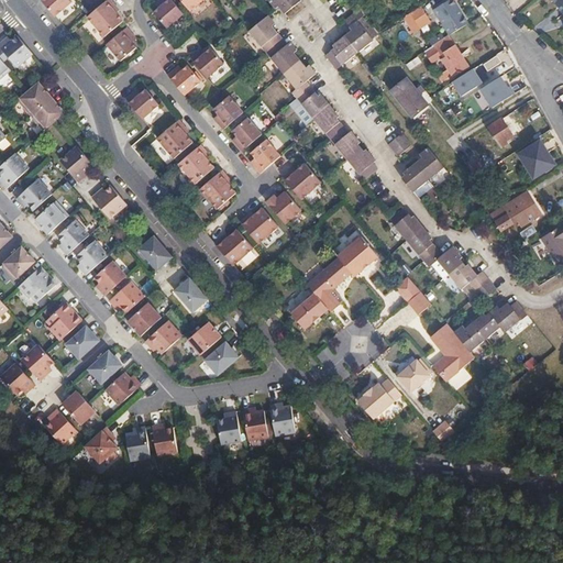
[(72,0),(43,0),(42,1),(55,18),(74,1),(72,0)]
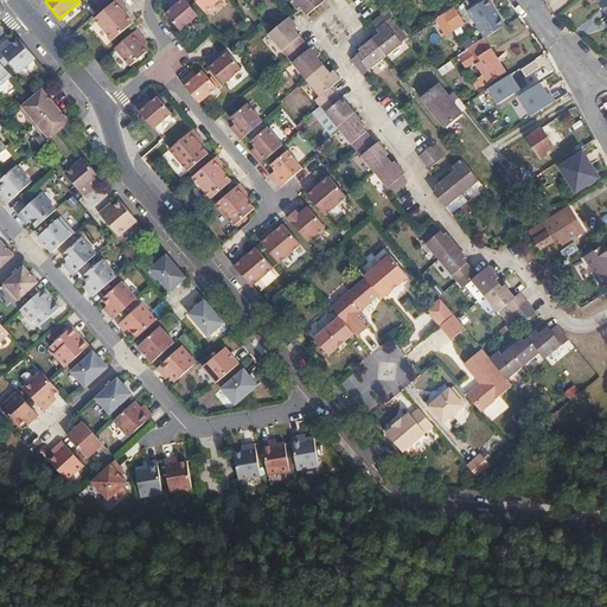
[(122,2),(119,0),(116,0),(95,18),(114,42),(134,25),(133,24),(132,21),(132,20),(122,10),(125,7),(122,2)]
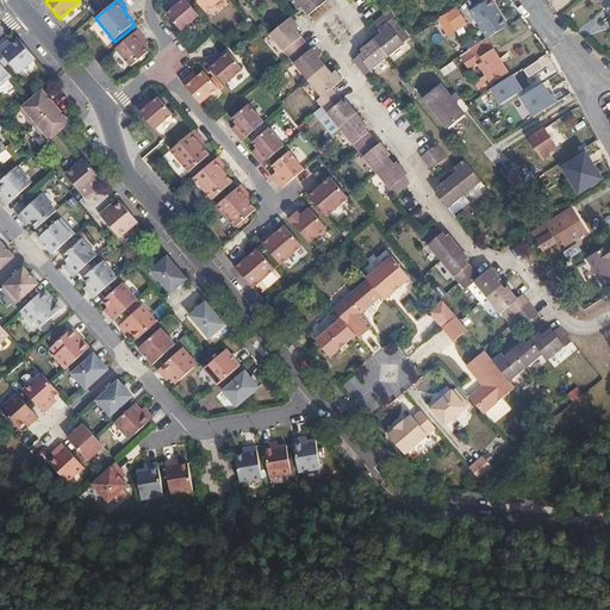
[(173,0),(178,6),(167,16),(180,32),(200,16),(186,0),(173,0)]
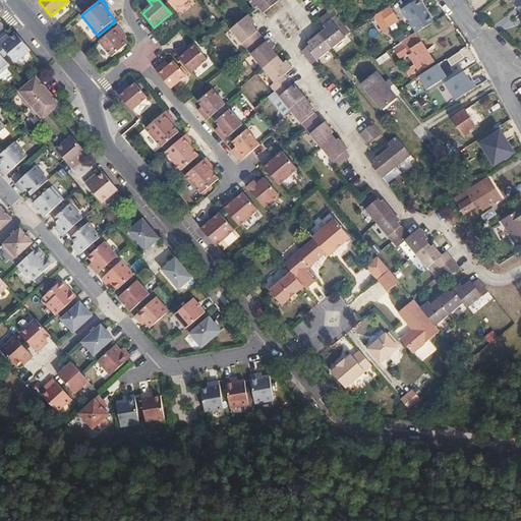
[(165,0),(175,11),(188,0),(165,0)]
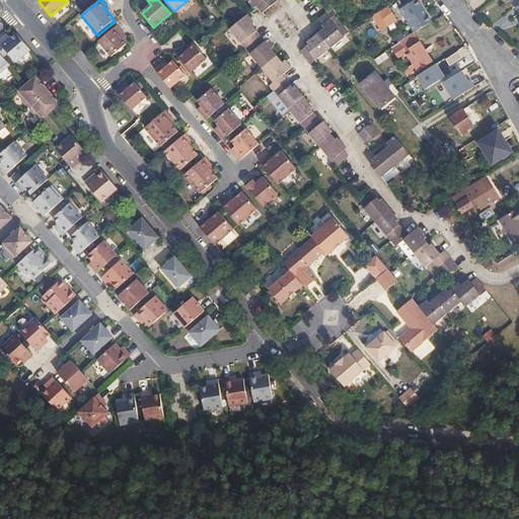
[(248,0),(254,8),(256,6),(263,13),(276,2),(278,0),(248,0)]
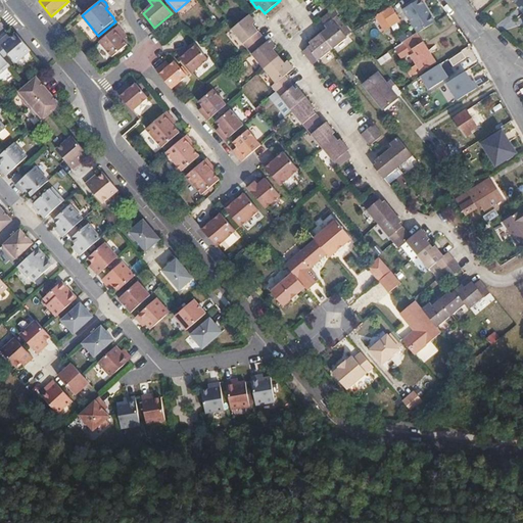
[(418,0),(403,9),(418,33),(435,21),(422,0),(418,0)]
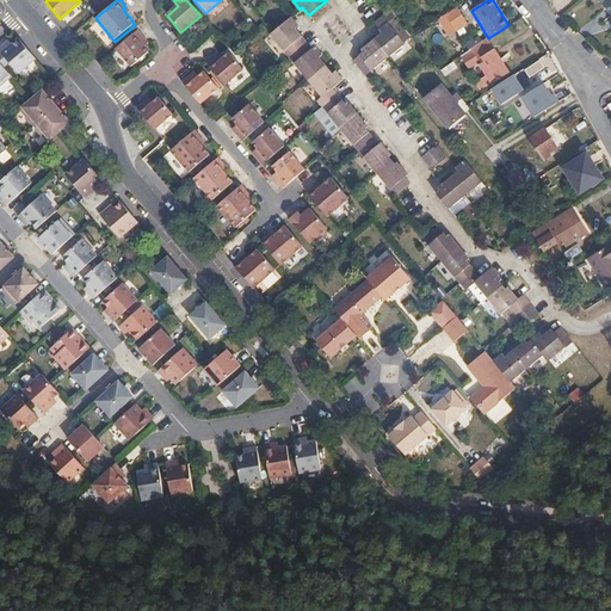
[(610,0),(599,0),(610,13),(610,0)]
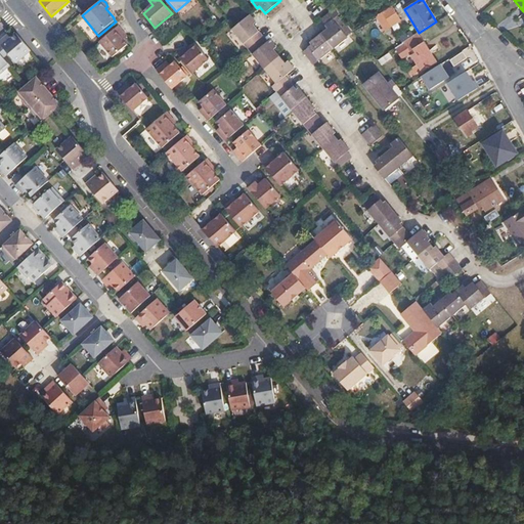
[(400,19),(392,6),(376,16),(380,23),(381,23),(385,30),(400,19)]
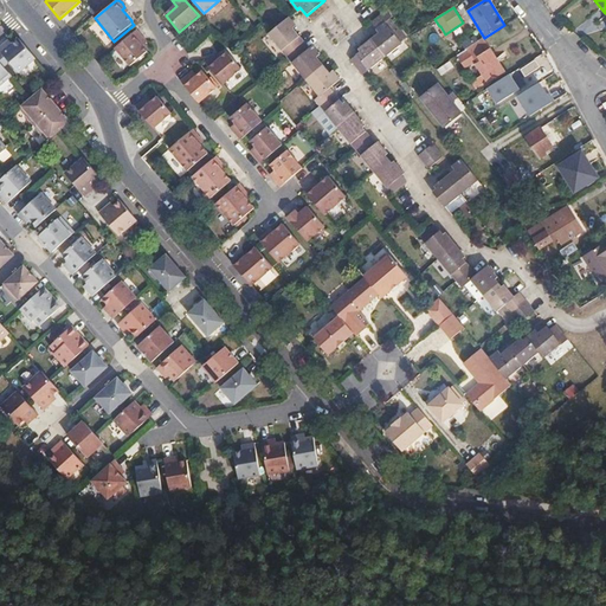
[(393,18),(387,11),(372,23),(380,33),(375,37),(372,40),(386,58),(403,44),(387,24),(393,18)]
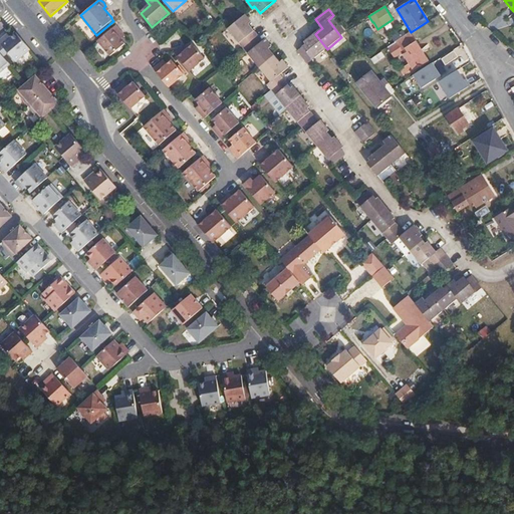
[(227,27),(244,48),(258,36),(248,24),(251,22),(249,19),(244,13),(227,27)]
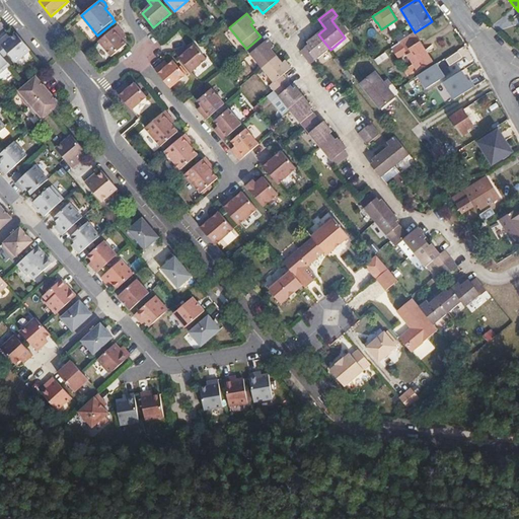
[(509,17),(498,21),(502,30),(513,26),(509,17)]
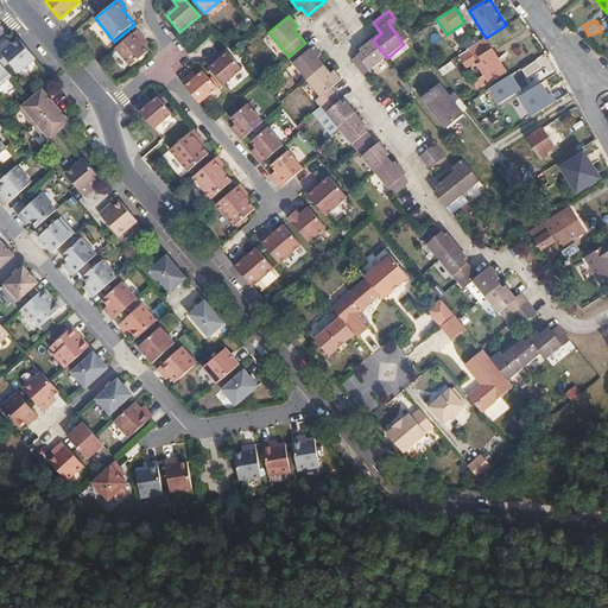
[(139,42),(144,37),(141,33),(138,30),(116,48),(131,65),(147,52),(139,42)]
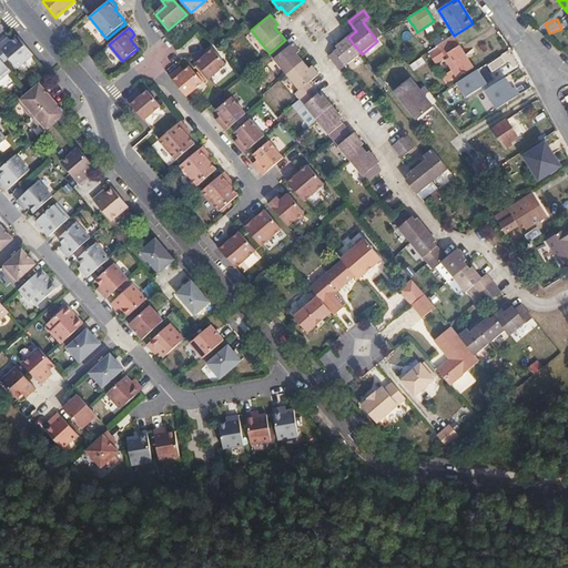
[(33,54),(17,36),(11,40),(8,37),(0,42),(0,49),(17,69),(33,54)]
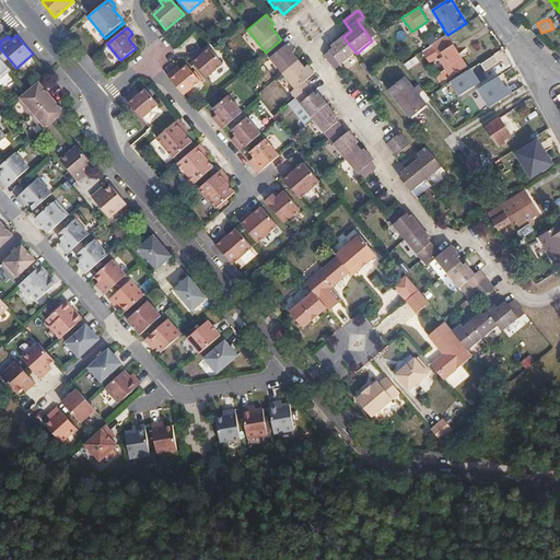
[(453,63),(447,67),(453,77),(467,66),(446,36),(433,44),(440,55),(445,51),(453,63)]
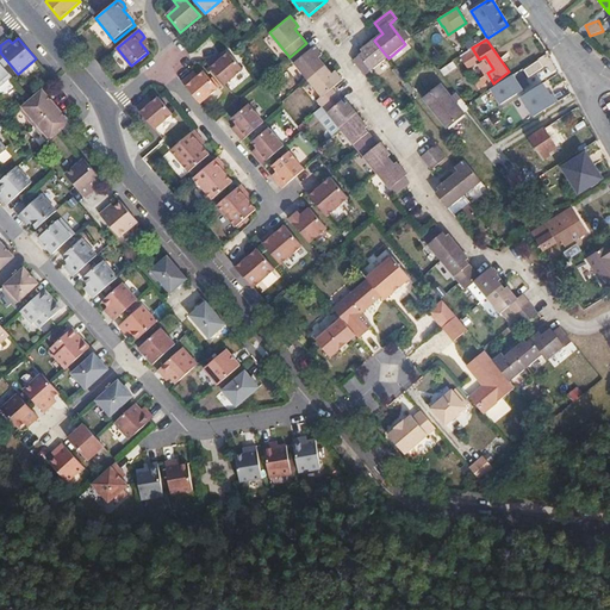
[(388,58),(374,41),(367,45),(361,50),(363,53),(353,61),(366,76),(388,58)]
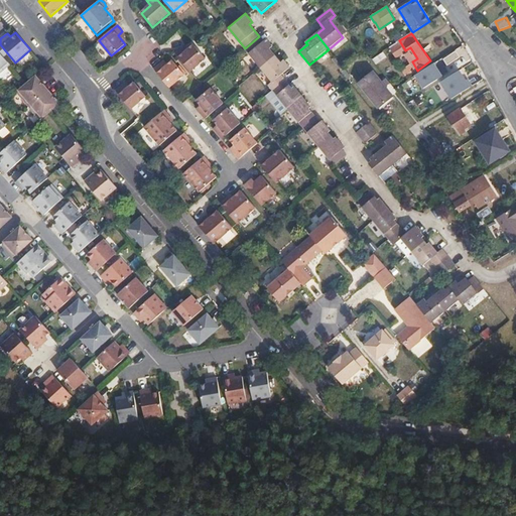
[(245,48),(260,68),(275,55),(269,48),(272,46),(269,42),(266,39),(263,41),(259,36),(245,48)]
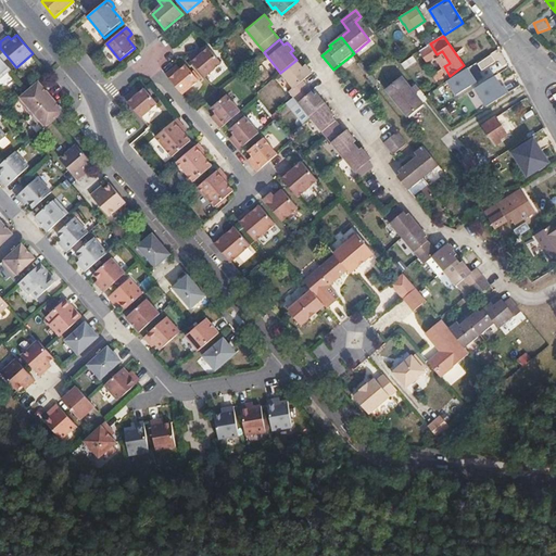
[(188,58),(204,77),(222,62),(209,48),(200,55),(196,51),(188,58)]
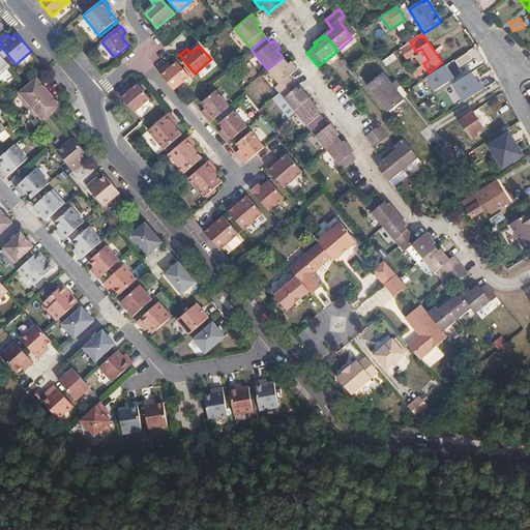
[(470,98),(487,88),(479,75),(484,71),(472,51),(455,61),(457,63),(449,67),(457,79),(458,79),(466,92),(470,98)]
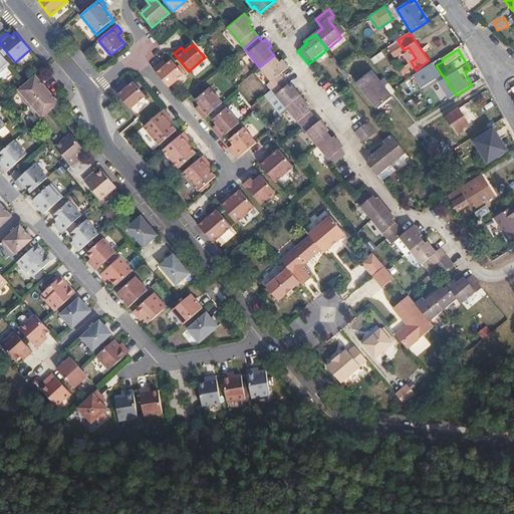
[(375,64),(387,57),(382,51),(371,58),(375,64)]
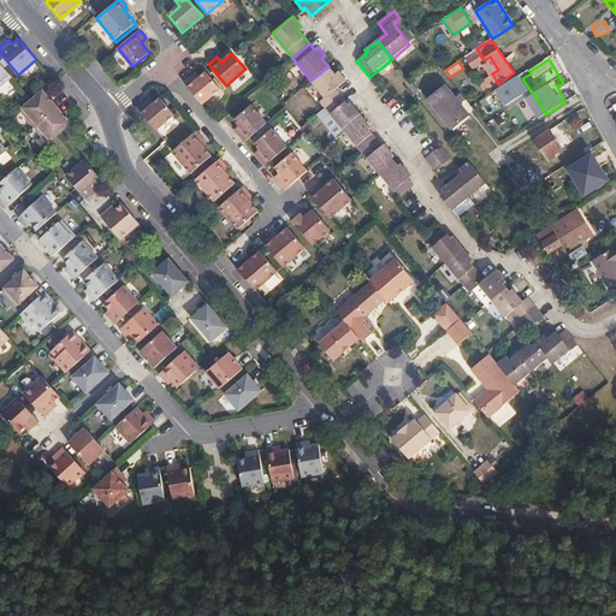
[(0,87),(12,77),(0,63),(0,87)]
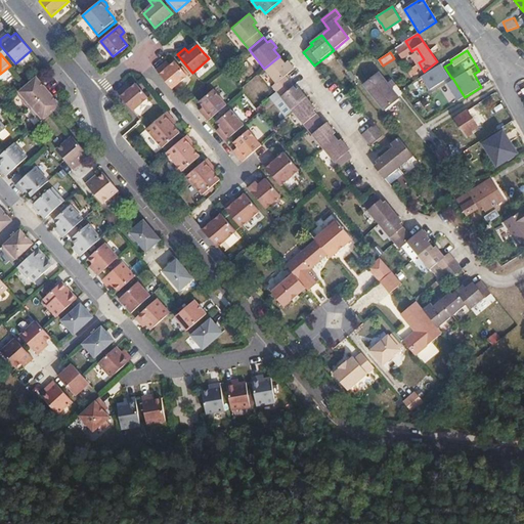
[(273,87),(277,92),(290,81),(286,76),(295,69),(292,66),(289,61),(286,63),(279,56),(264,69),(276,84),(273,87)]
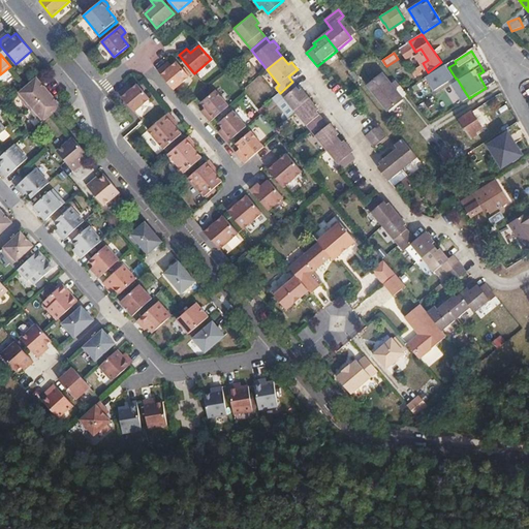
[(157,70),(174,90),(190,75),(177,61),(167,68),(164,64),(157,70)]
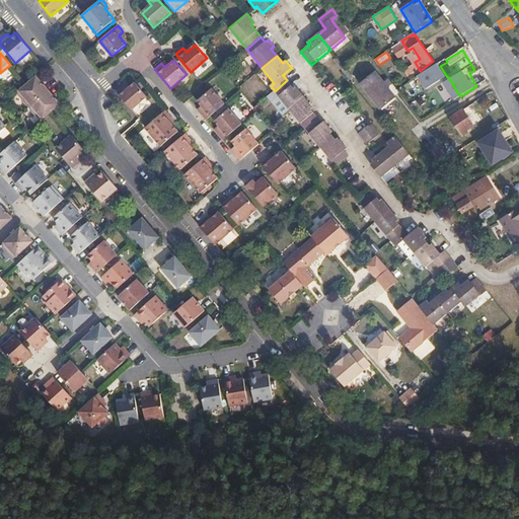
[(375,72),(361,83),(380,108),(395,97),(375,72)]
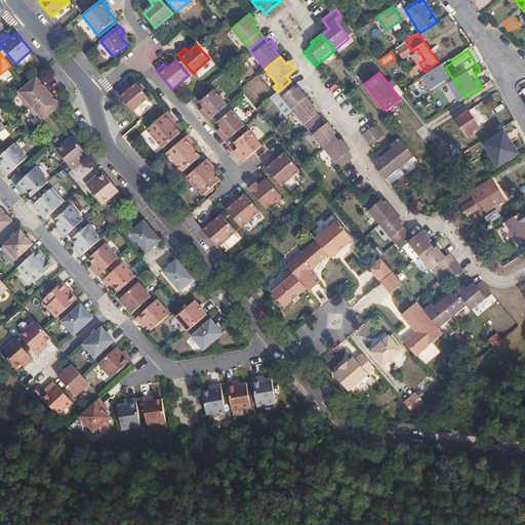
[(32,106),(48,92),(36,78),(19,92),(32,106)]
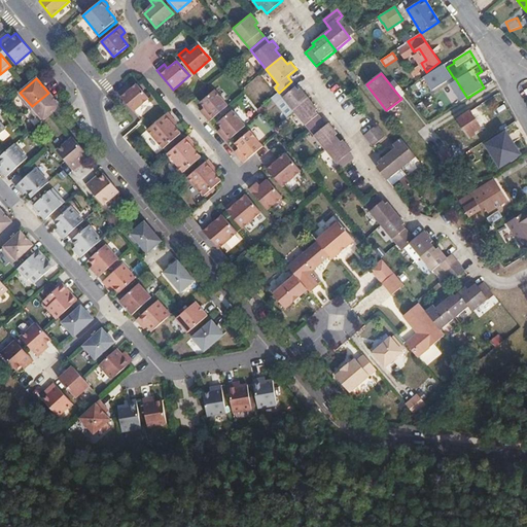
[(279,93),(294,111),(309,99),(305,94),(301,89),(299,91),(291,81),(279,93)]
